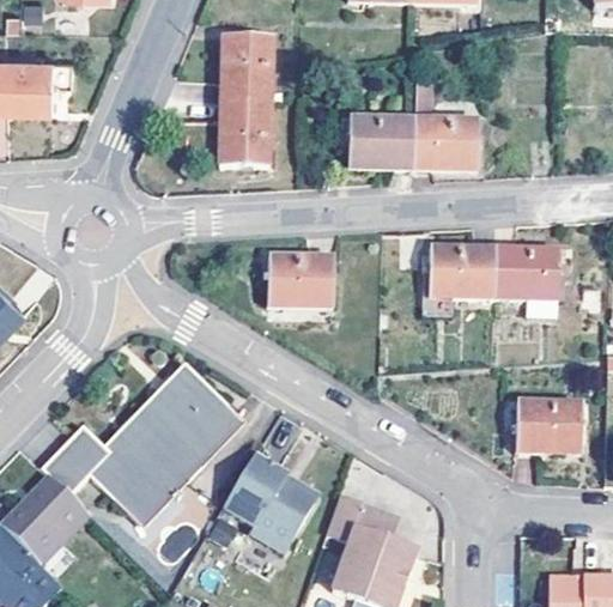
[(220,98),(271,99),(271,36),(222,36),(220,98)]
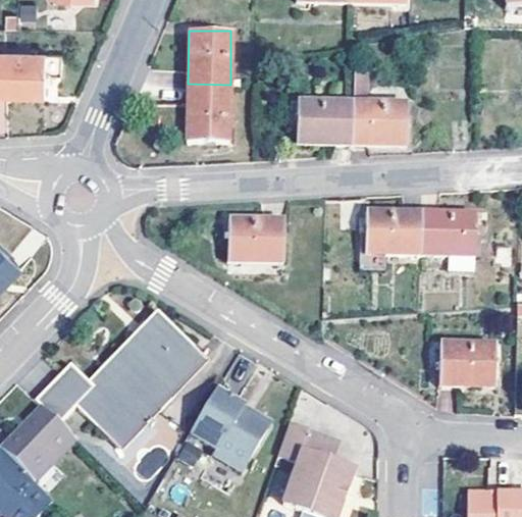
[(0,48),(0,90),(47,92),(47,71),(68,72),(68,50),(0,48)]
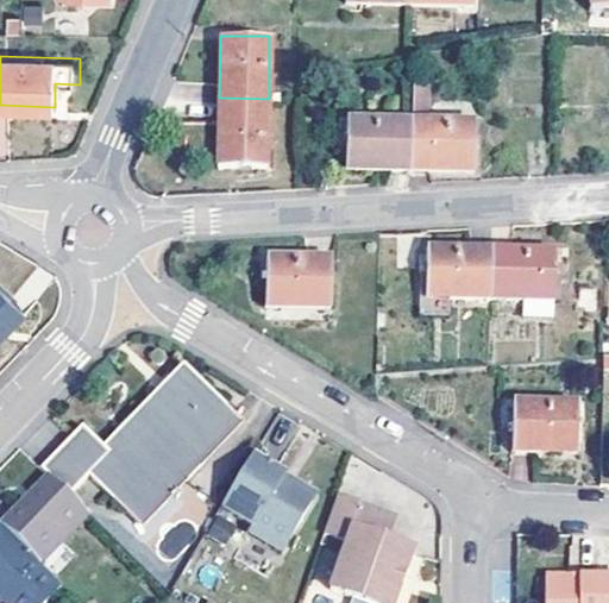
[(412,114),(410,164),(441,164),(473,164),(475,114),(429,114),(429,80),(413,80),(412,114)]
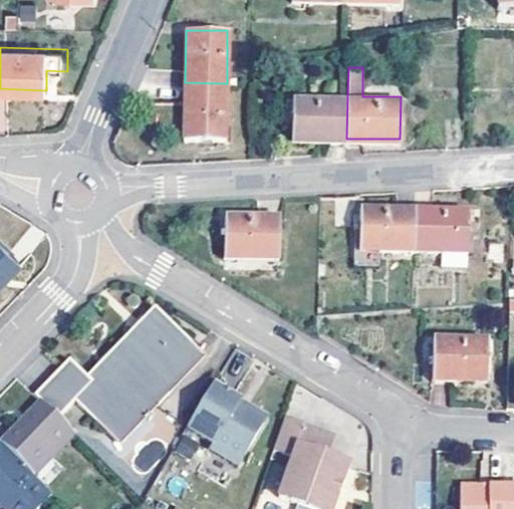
[(227,83),(185,82),(184,136),(226,137),(227,83)]
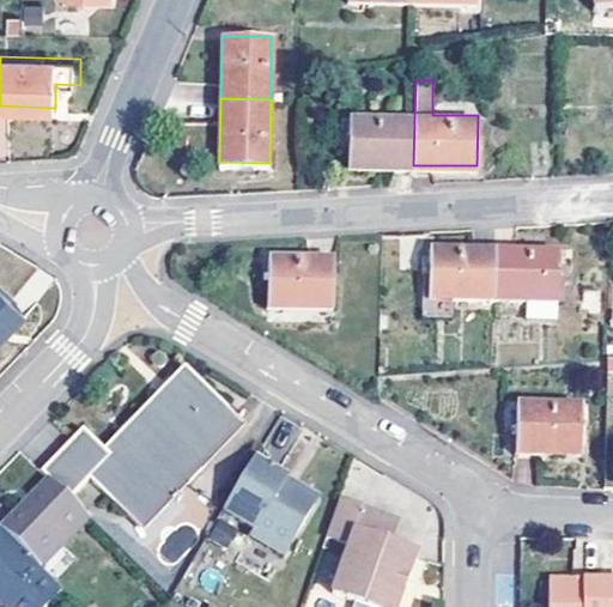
[(381,164),(413,165),(414,115),(349,114),(349,164),(381,164)]
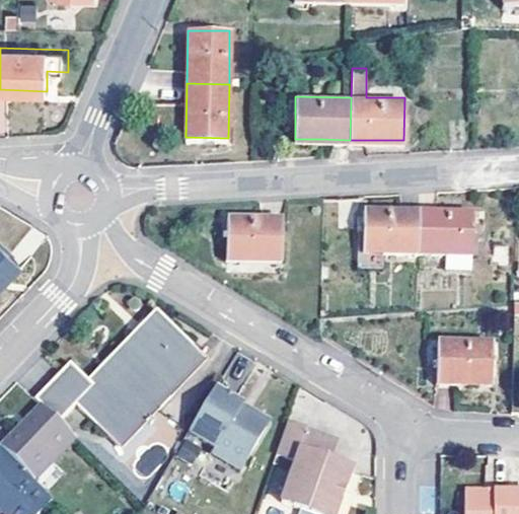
[(364,250),(419,251),(420,210),(393,210),(365,209),(364,250)]
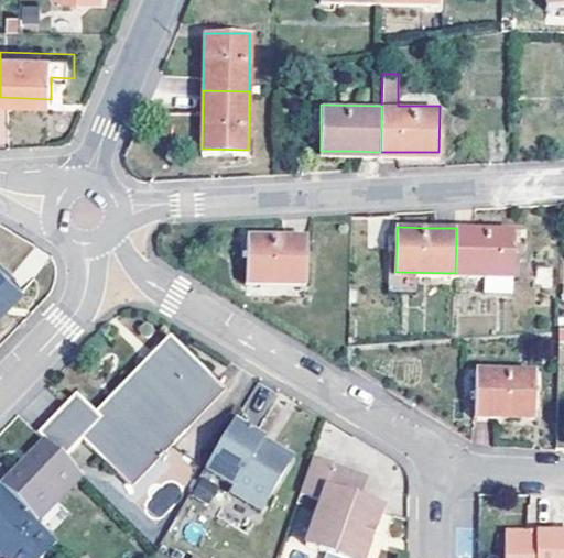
[(485,229),(456,228),(455,273),(488,274),(514,275),(517,229),(485,229)]
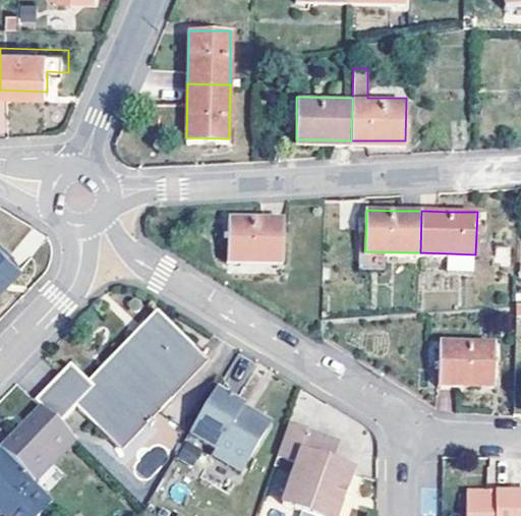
[(285,218),(229,216),(228,259),(284,261),(285,218)]
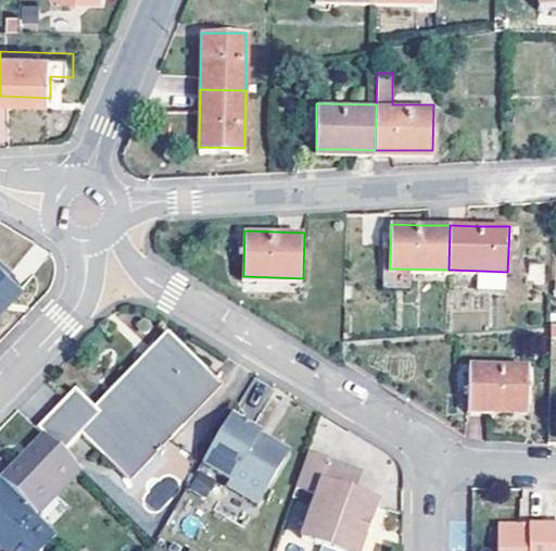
[(0,254),(0,303),(24,280),(0,254)]
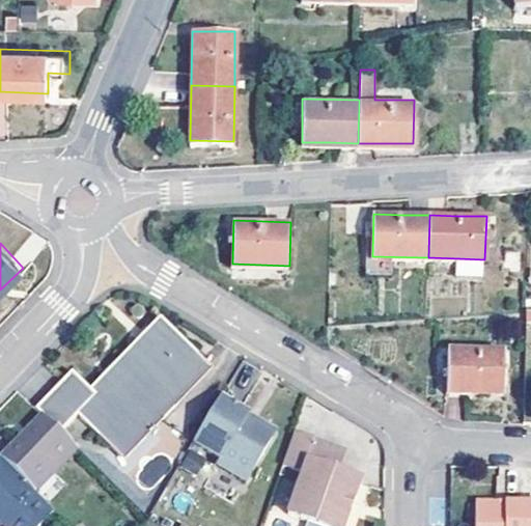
[(484,259),(459,258),(459,275),(484,276),(484,259)]
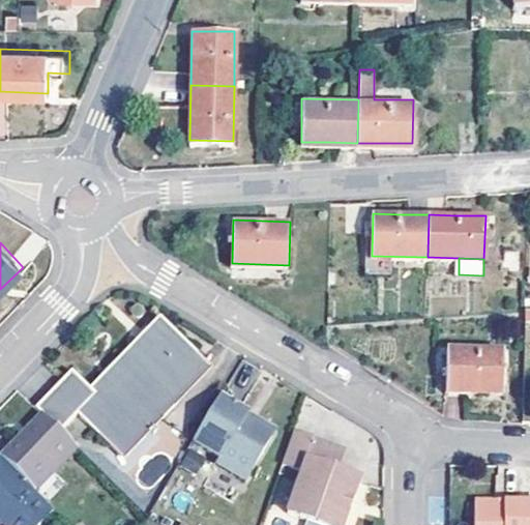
[(45,413),(58,427),(77,407),(117,446),(144,419),(152,427),(155,424),(153,420),(179,395),(173,389),(205,357),(165,318),(94,389),(71,367),(34,404),(45,413)]
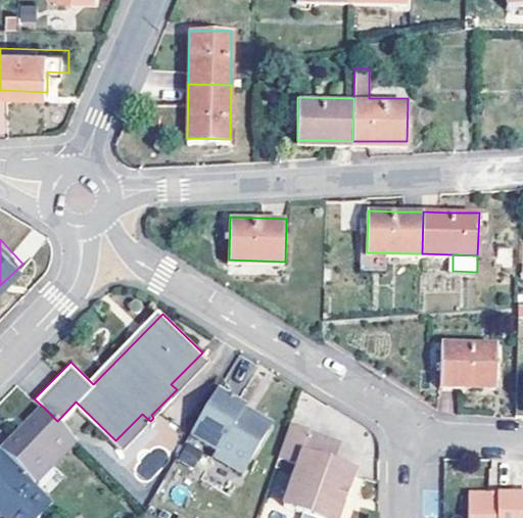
[(494,345),(440,345),(440,385),(494,385),(494,345)]
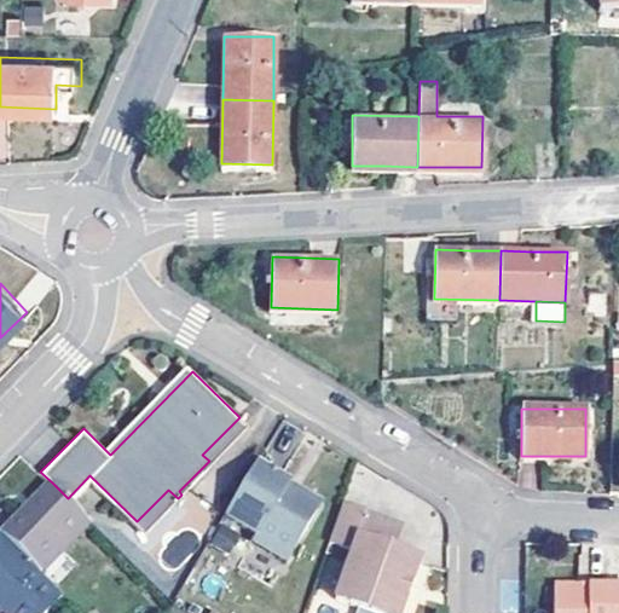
[(288,555),(319,505),(296,490),(293,495),(284,489),(290,479),(291,478),(260,458),(229,509),(259,528),(254,535),(288,555)]
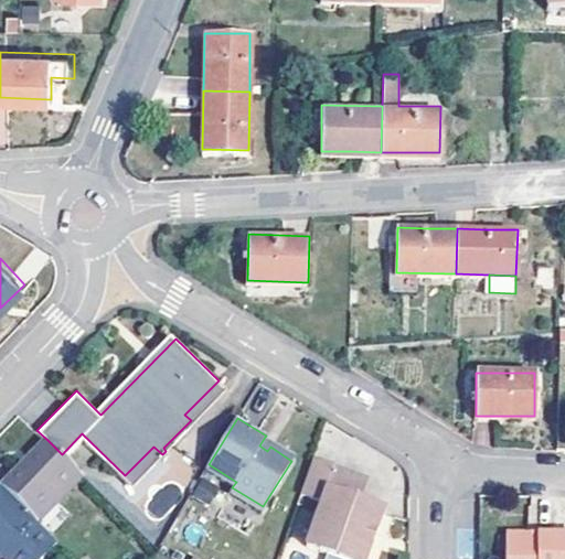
[(270,447),(291,461),(295,455),(265,437),(259,445),(267,451),(270,447)]
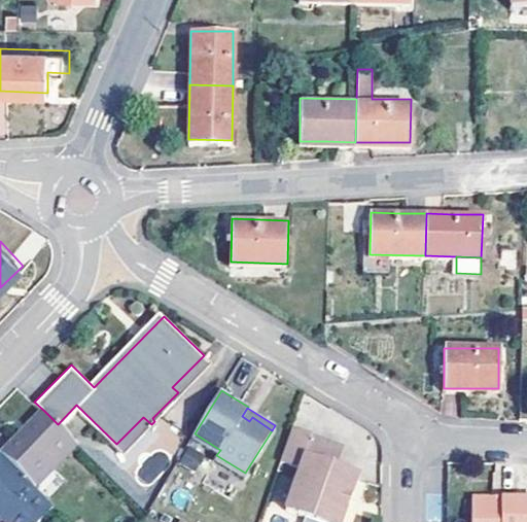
[(3,453),(35,485),(76,443),(58,424),(44,411),(3,453)]
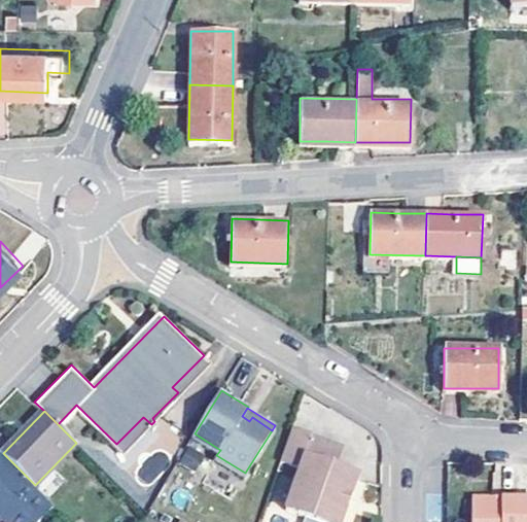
[(344,491),(348,492),(355,472),(335,463),(341,444),(292,424),(281,455),(300,462),(285,505),(337,521),(338,521),(344,506),(340,505),(344,491)]
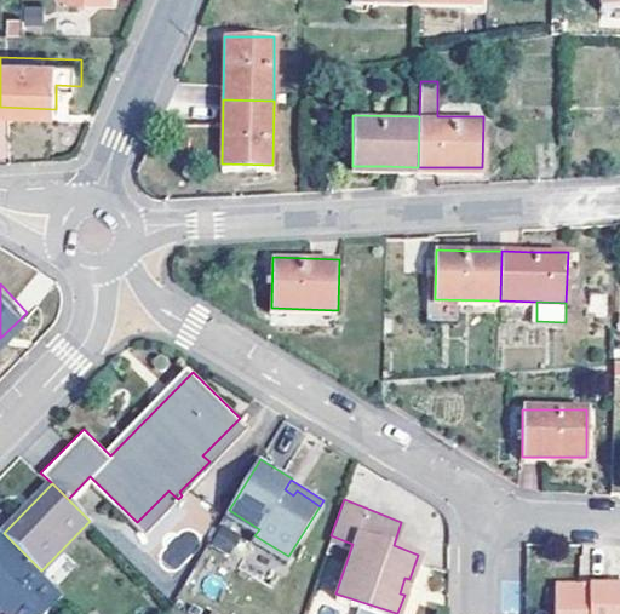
[(44,613),(64,594),(41,571),(4,533),(0,529),(0,604),(9,613),(44,613)]
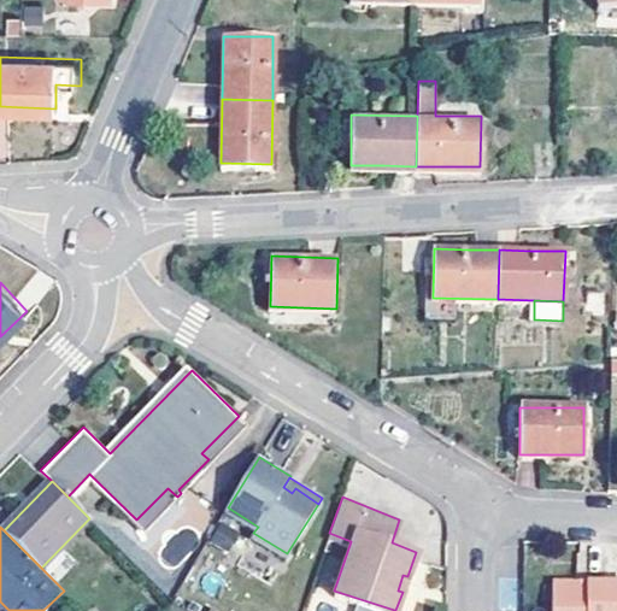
[(398,591),(403,592),(407,576),(403,575),(398,591)]
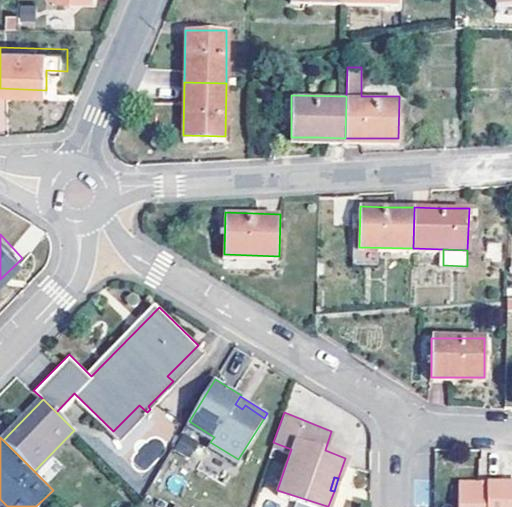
[(511,506),(511,480),(463,478),(461,506),(511,506)]
